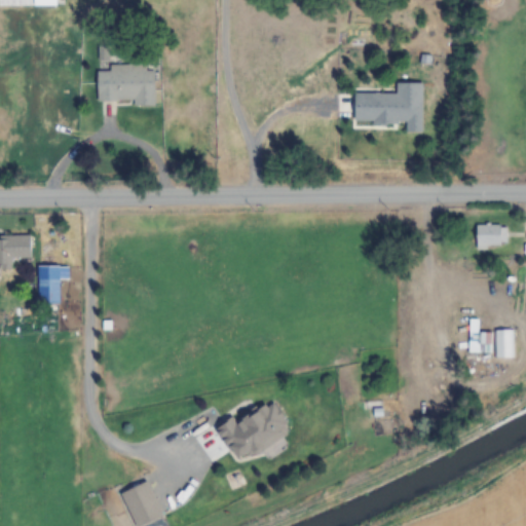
[(106,65),(106,71),(97,71),(97,103),(133,102),(134,106),(154,106),(154,71),(146,71),(146,64),(106,65)]
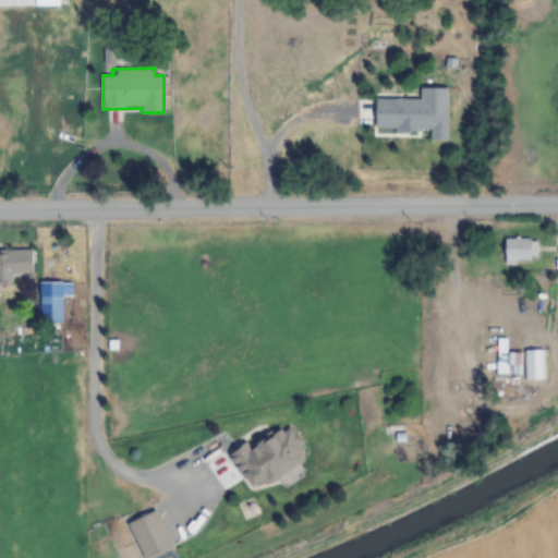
[(447,87),(420,87),(420,99),(375,99),(375,130),(429,130),(429,141),(447,141),(447,87)]
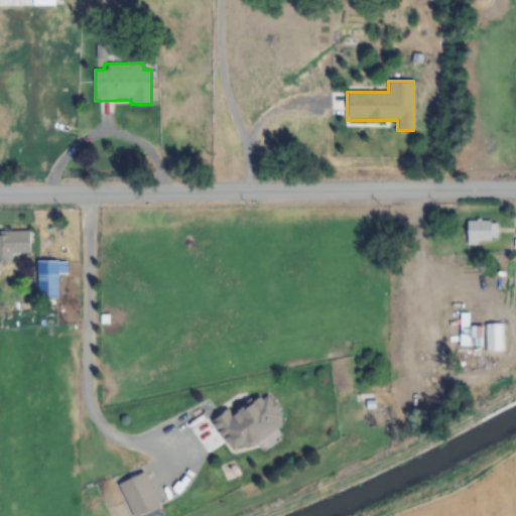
[(466,245),(494,245),(494,221),(466,221),(466,245)]
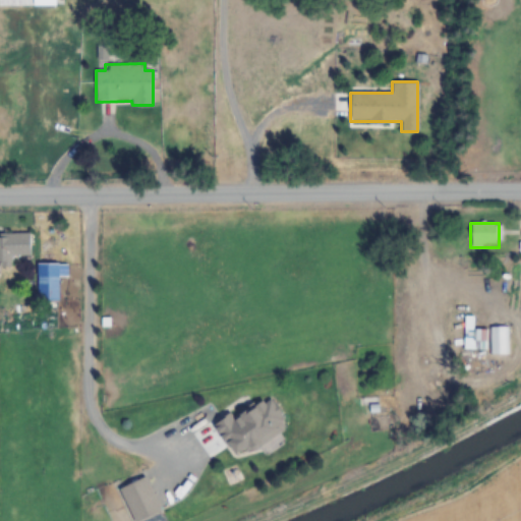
[(30,233),(0,233),(0,259),(30,259),(30,233)]
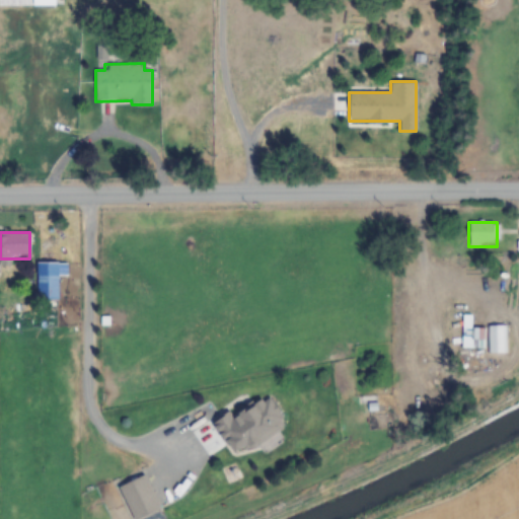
[(484,328),(461,328),(461,350),(484,350),(484,328)]
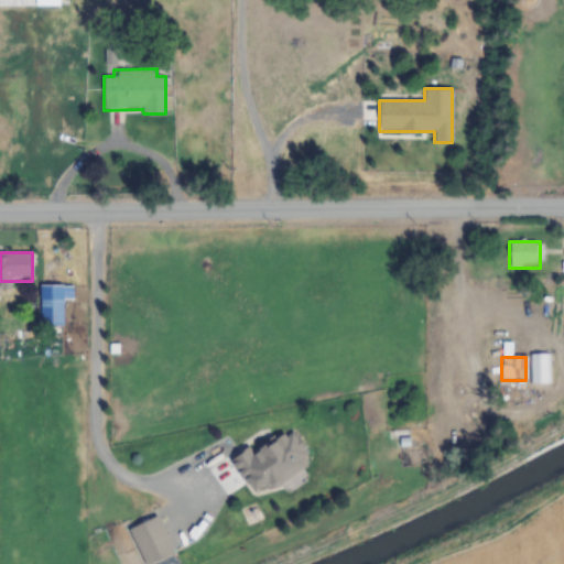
[(248,448),(231,459),(256,498),(312,463),(291,430),(252,454),(248,448)]
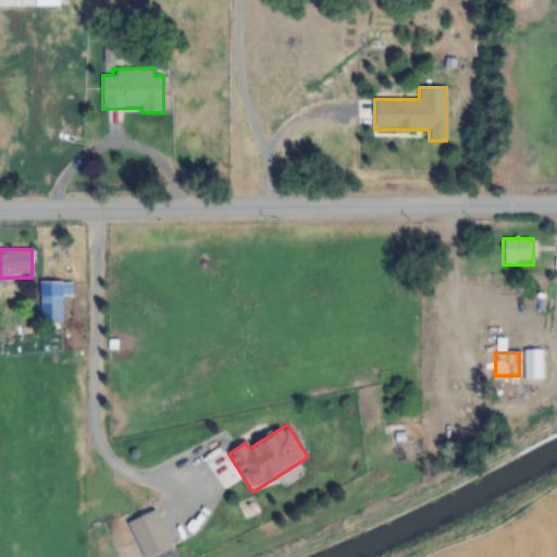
[(146,556),(176,544),(160,507),(126,522),(141,556),(146,556)]
